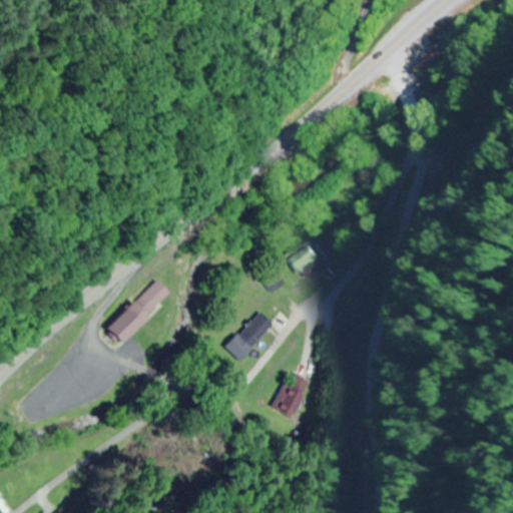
[(322,262),(309,244),(291,259),(303,276),(322,262)]
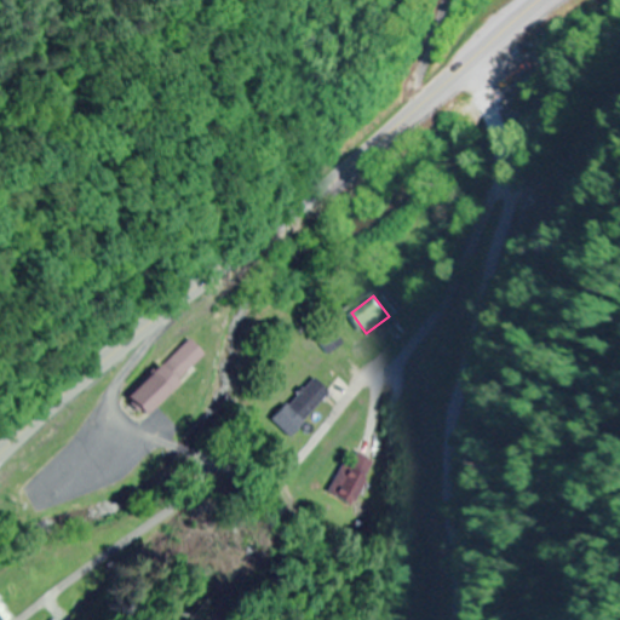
[(332,348),(343,339),(338,333),(327,342),(332,348)]
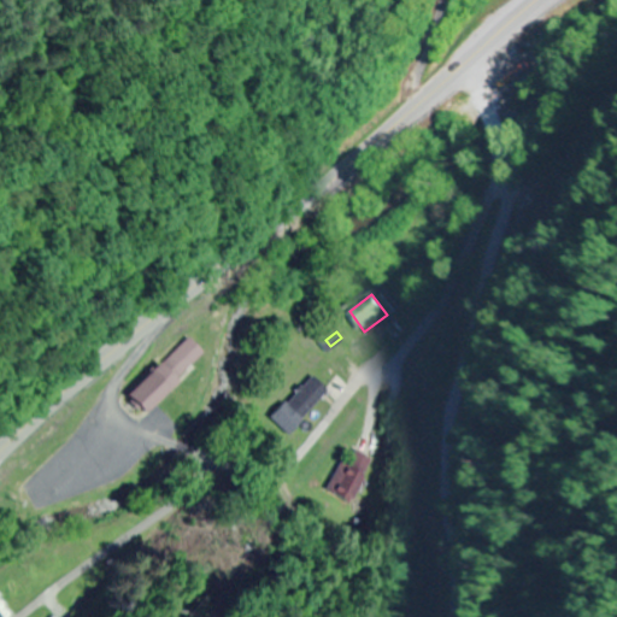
[(130,397),(148,415),(212,354),(194,336),(130,397)]
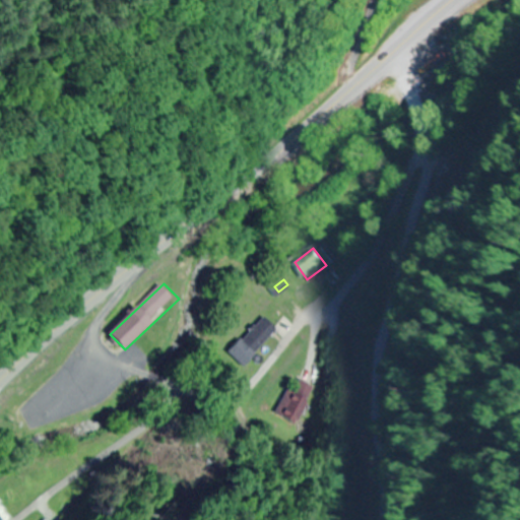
[(281,331),(269,318),(245,341),(258,354),(281,331)]
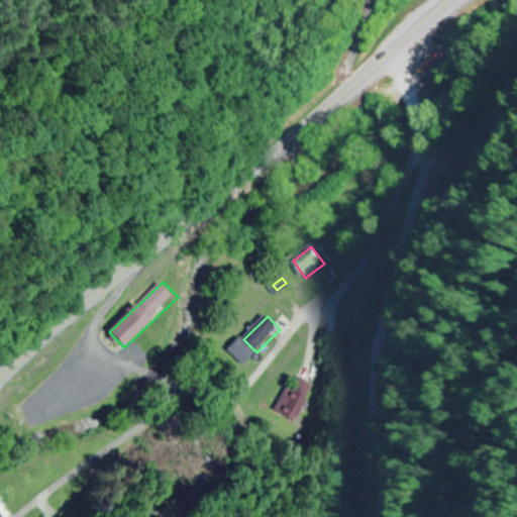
[(321,392),(304,377),(277,406),(293,421),(321,392)]
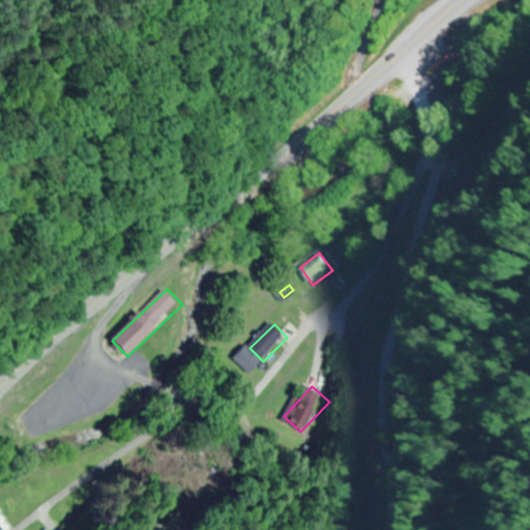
All buildings are outlined.
